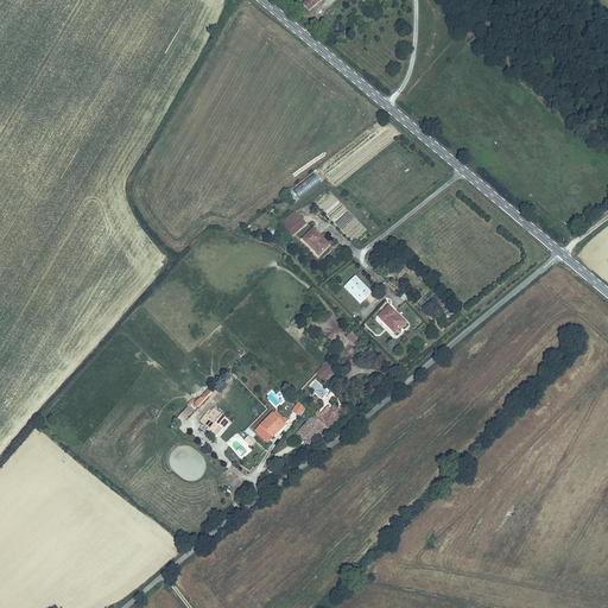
[(315,172),(291,191),(297,201),(322,182),(315,172)]
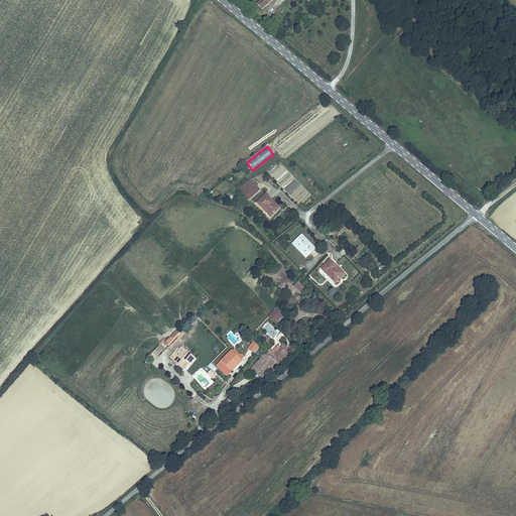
[(251,183),(241,191),(246,198),(256,189),(251,183)]
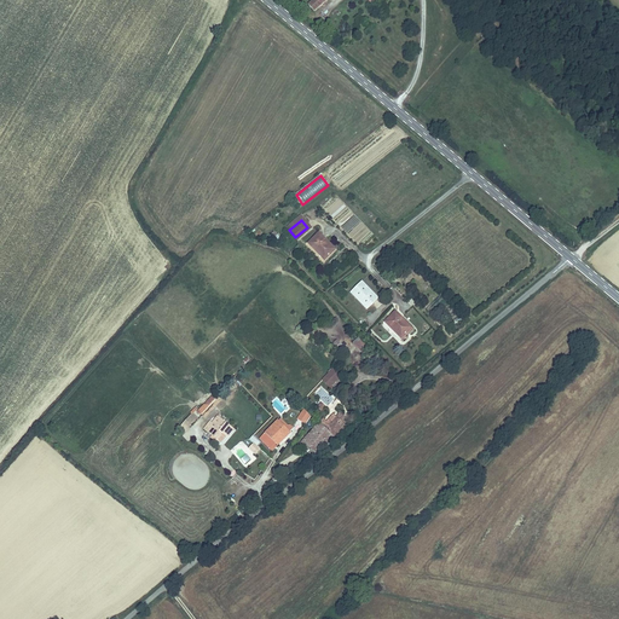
[(317,235),(306,243),(320,260),(331,250),(317,235)]
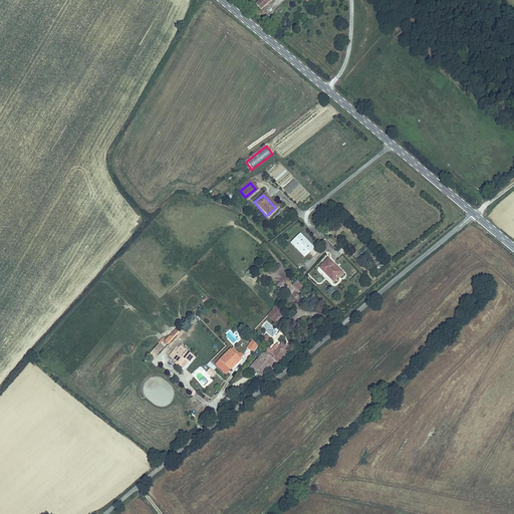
[(301,233),(290,242),(304,257),(314,248),(301,233)]
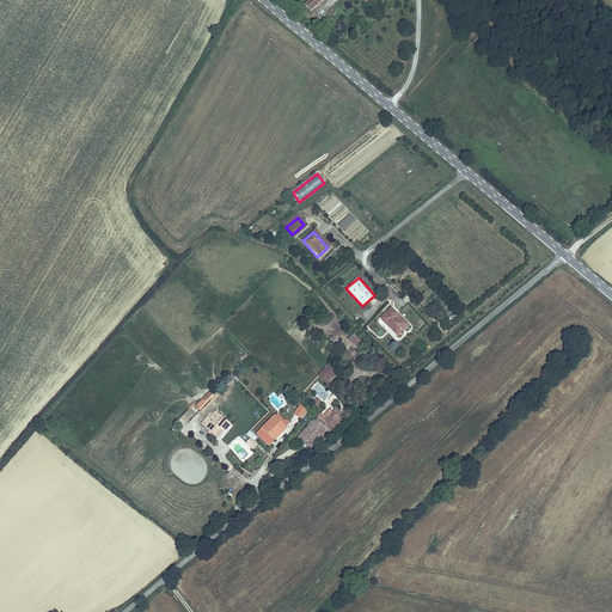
[(378,318),(393,332),(403,322),(389,308),(378,318)]
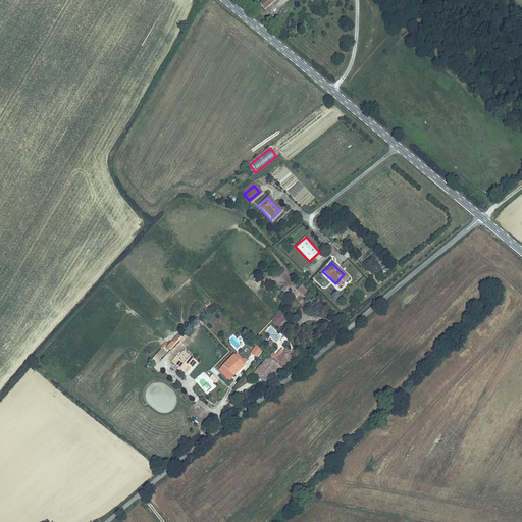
[(338,267),(336,267),(344,274),(335,283),(336,284),(348,275),(338,267)]
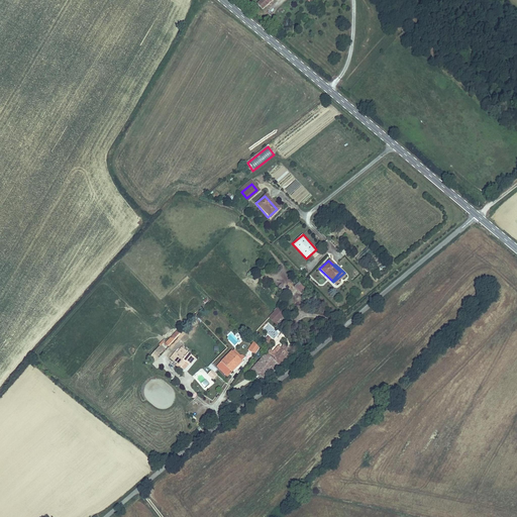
[(300,280),(294,285),(303,296),(309,290),(300,280)]
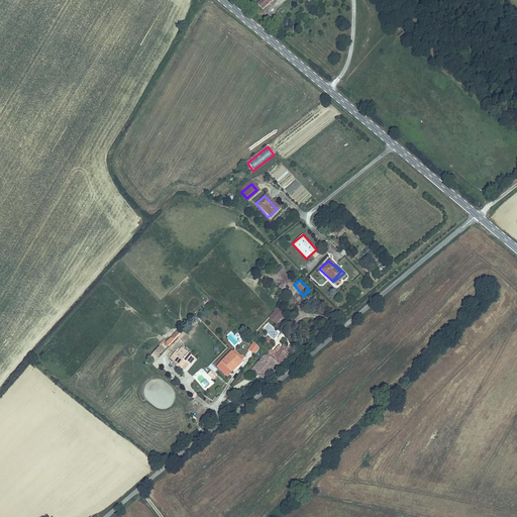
[(279,307),(269,316),(275,324),(285,315),(279,307)]
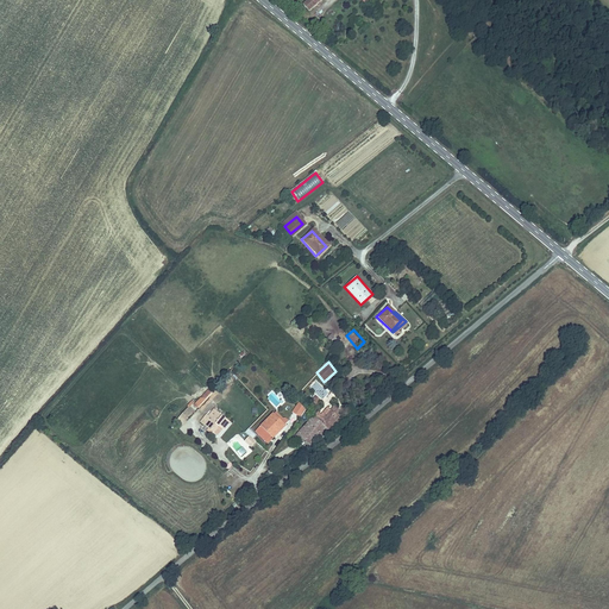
[(208,387),(194,407),(203,413),(217,393),(208,387)]
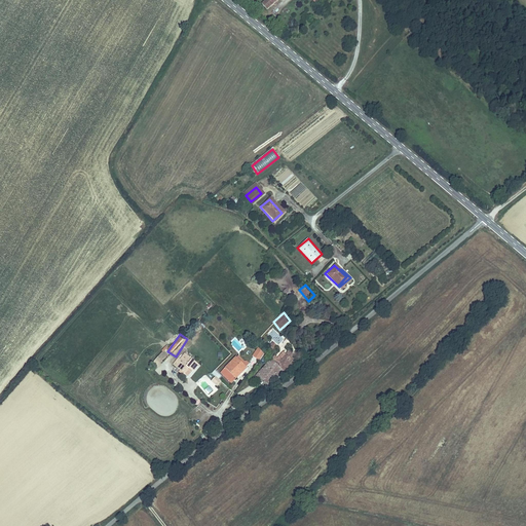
[(256,348),(252,357),(260,361),(264,352),(256,348)]
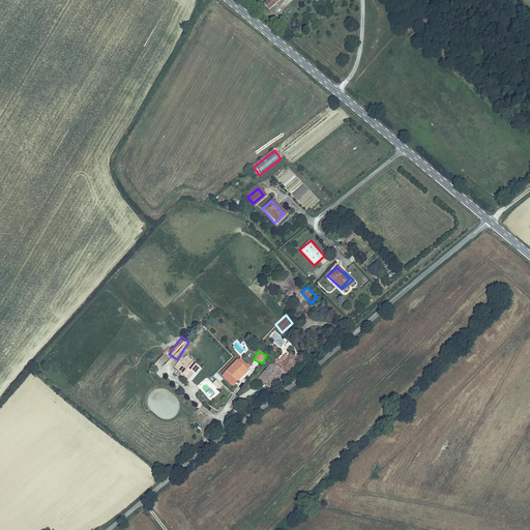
[(164,353),(156,363),(163,367),(170,358),(164,353)]
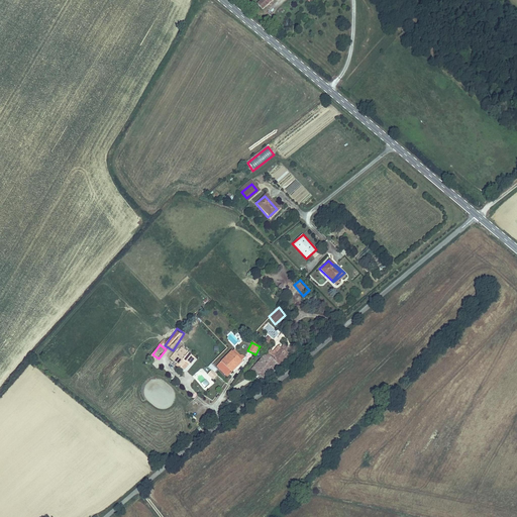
[(249,372),(250,373),(256,367),(260,371),(265,367),(267,368),(271,365),(272,366),(273,367),(286,353),(284,352),(285,350),(280,344),(278,347),(276,346),(268,355),(265,352),(247,370),(249,372)]
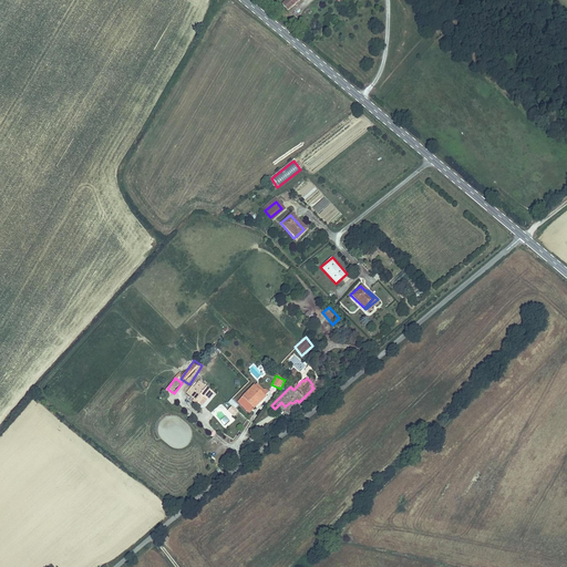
[(191,387),(185,393),(197,403),(202,399),(206,401),(213,394),(199,383),(194,389),(191,387)]
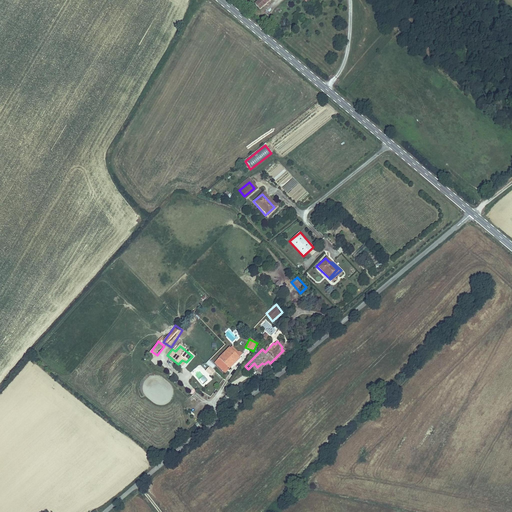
[(219,357),(222,361),(233,351),(229,347),(219,357)]
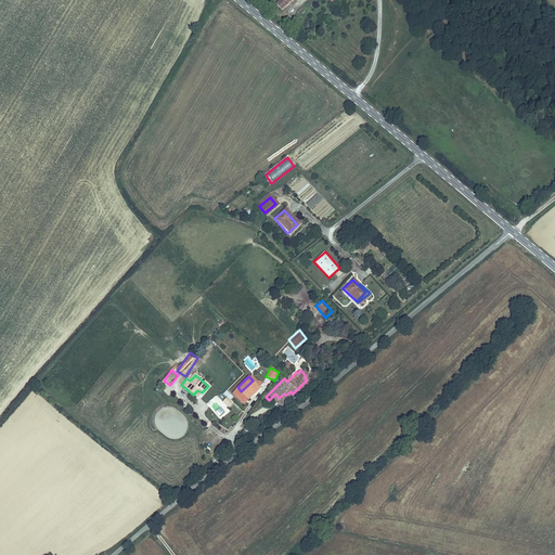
[(233,391),(240,399),(244,395),(248,399),(258,387),(253,381),(241,391),(237,387),(233,391)]
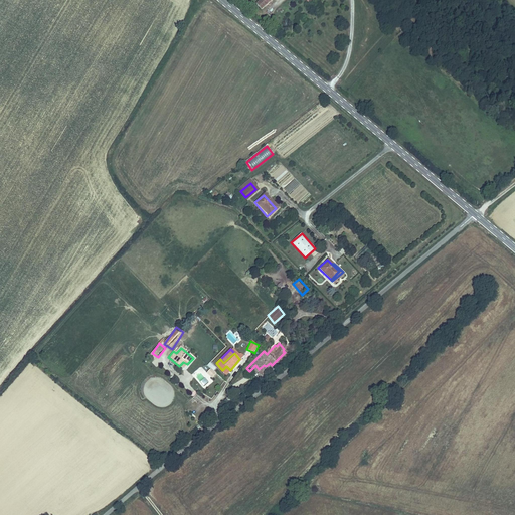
[(255,365),(249,371),(262,374),(272,365),(271,364),(270,363),(266,366),(264,365),(259,369),(255,365)]
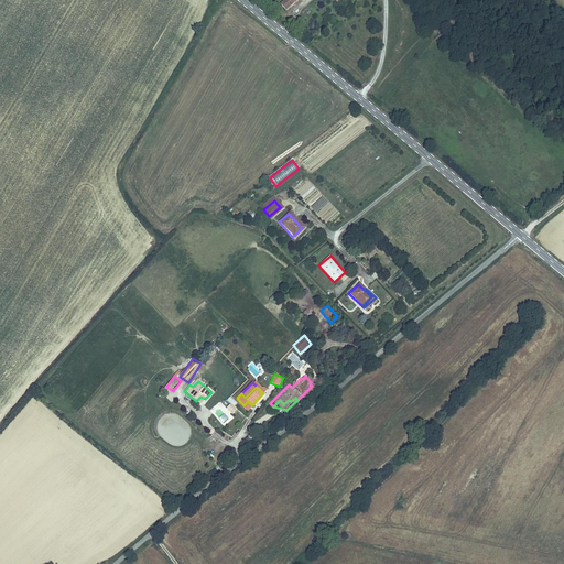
[(231,414),(237,410),(231,403),(226,409),(231,414)]
